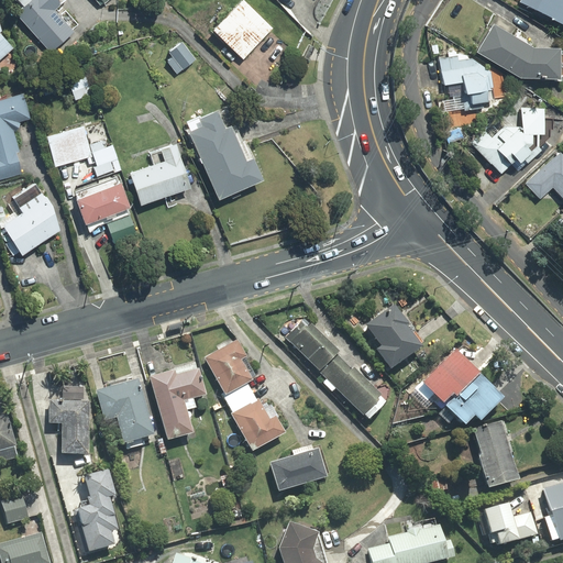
[(57,0),(32,0),(21,10),(52,47),(73,31),(54,8),(61,2),(57,0)]
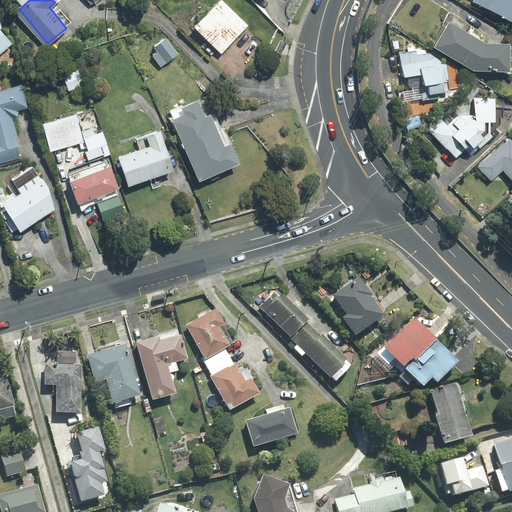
[(248,25),(222,0),(221,0),(196,25),(222,51),(248,25)]
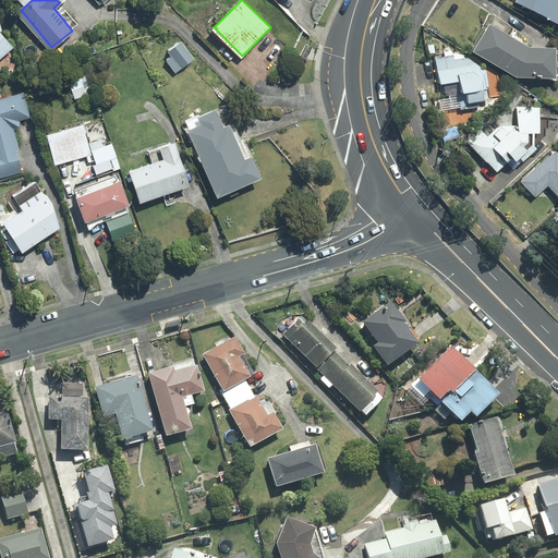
[(557,0),(517,0),(557,17),(557,0)]
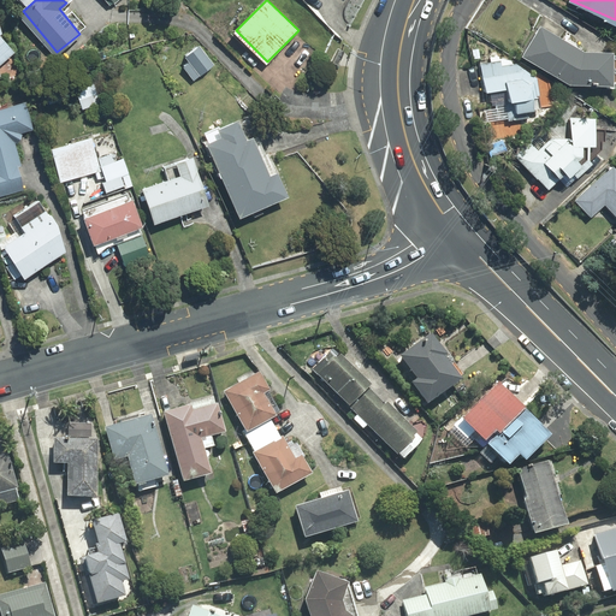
[(0,75),(3,75),(0,67),(0,63),(16,49),(4,30),(0,18),(0,75)]
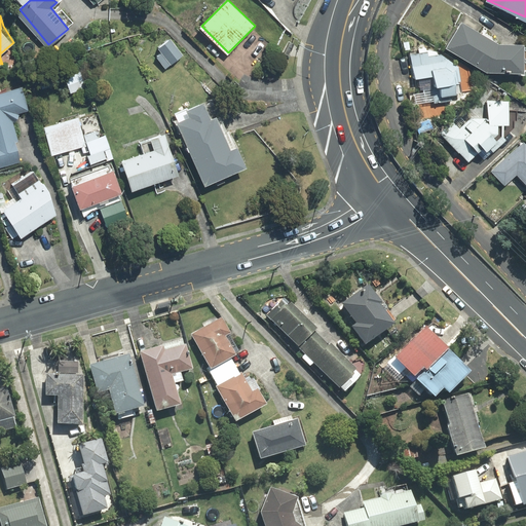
[(490,48),(456,27),(442,49),(478,73),(512,74),(513,49),(490,48)]
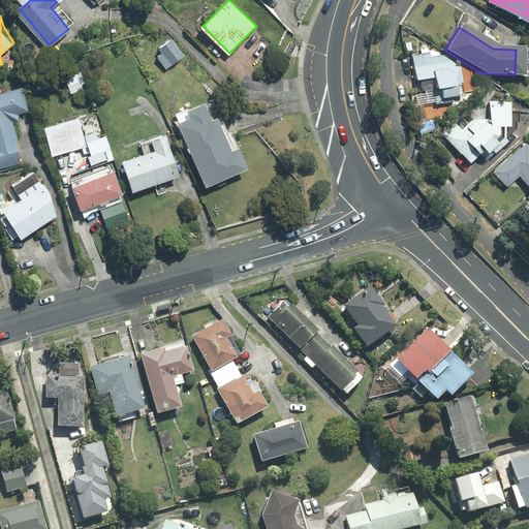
[(183,53),(173,40),(161,50),(163,52),(157,56),(165,67),(183,53)]
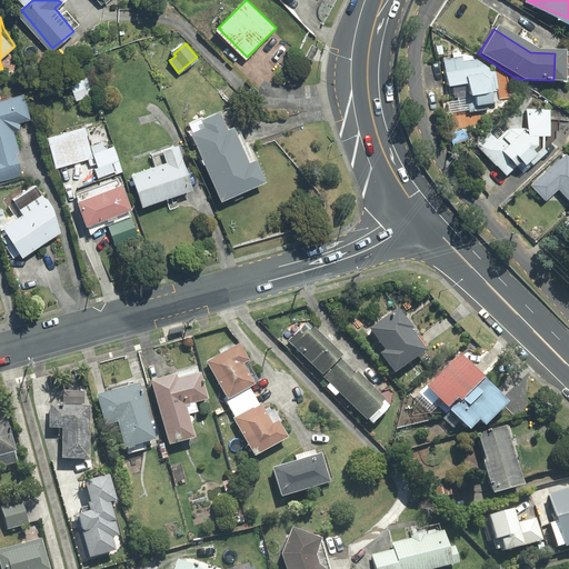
[(318,48),(315,46),(309,58),(312,61),(318,48)]
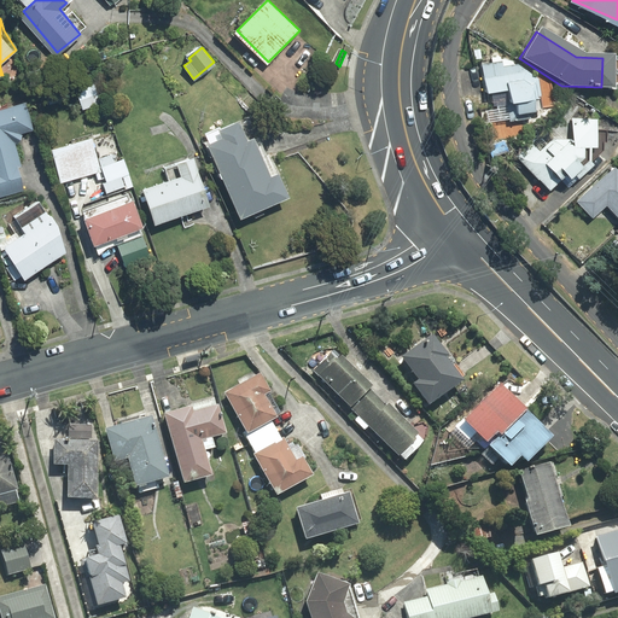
[(512,68),(482,73),(485,94),(501,92),(505,116),(536,111),(531,82),(512,68)]
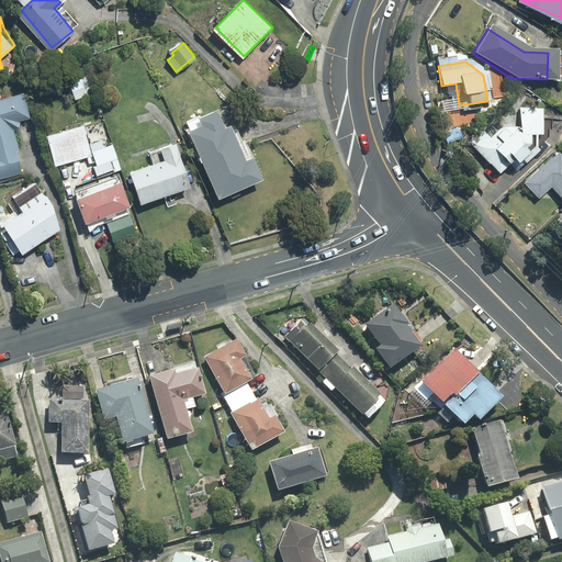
[(24,94),(0,100),(0,175),(20,170),(7,122),(30,115),(24,94)]
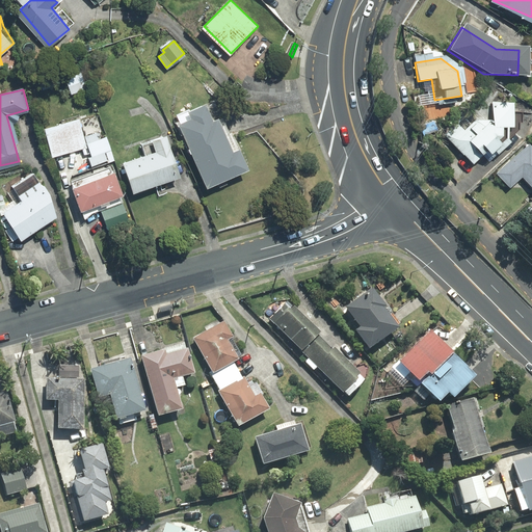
[(195,117),(184,123),(211,183),(247,166),(239,148),(233,151),(218,118),(214,120),(207,103),(192,110),(195,117)]
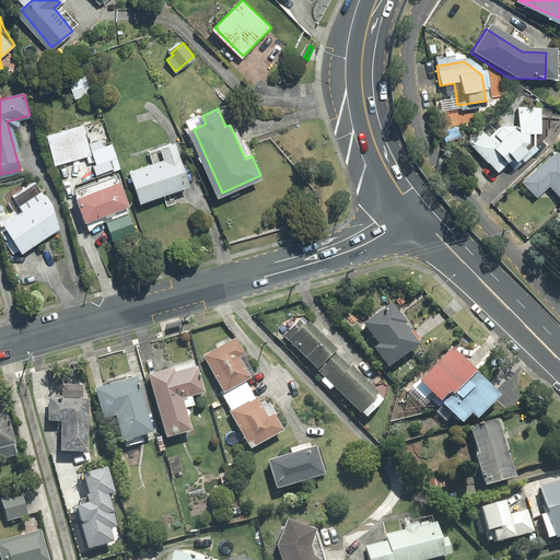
[(480,133),(467,143),(490,170),(523,141),(505,121),(485,139),(480,133)]
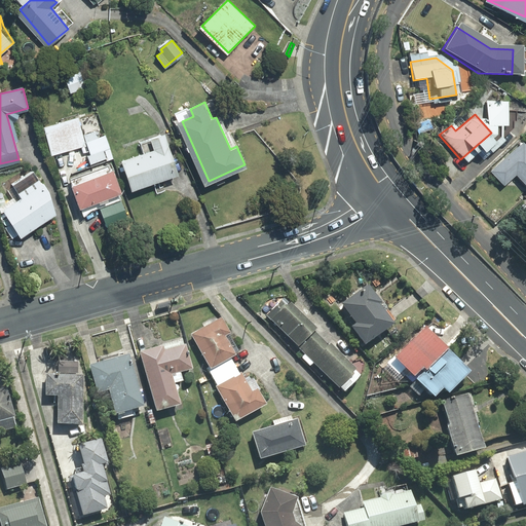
[(78,118),(45,127),(58,172),(77,166),(72,147),(85,144),(78,118)]
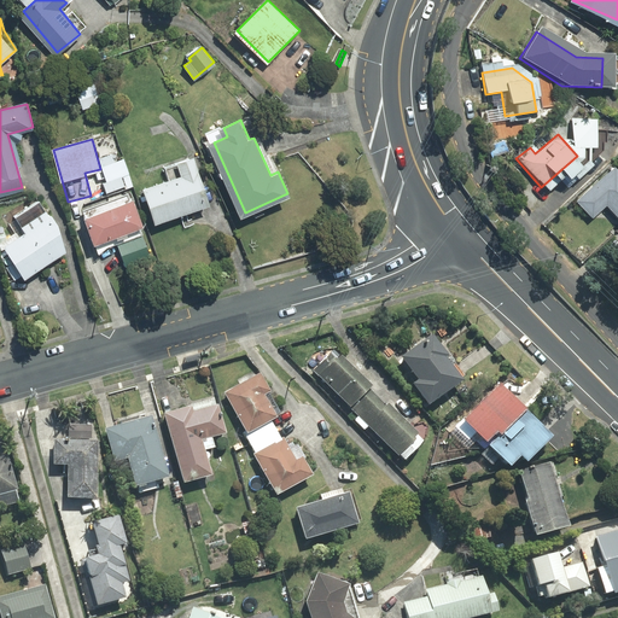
[(186,175),(143,190),(153,221),(209,202),(194,158),(182,163),(186,175)]
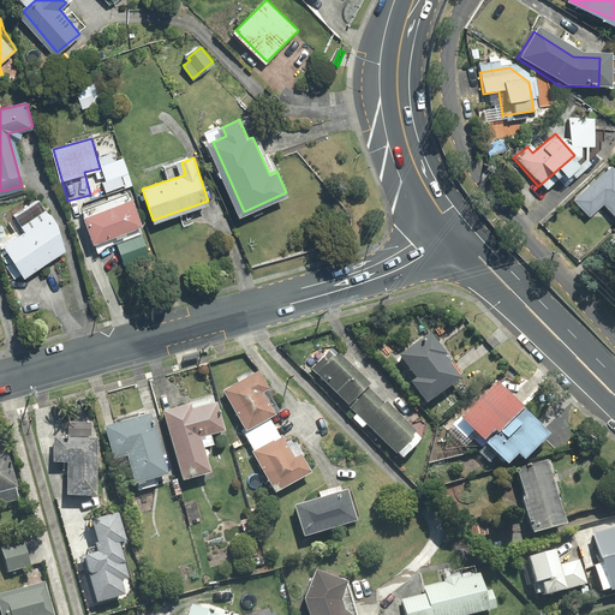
[(614,162),(613,161),(573,197),(591,215),(605,202),(614,212),(614,162)]
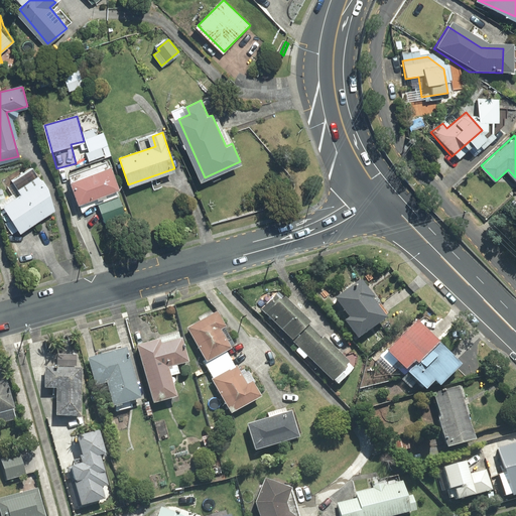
[(101,141),(83,147),(88,161),(105,155),(101,141)]
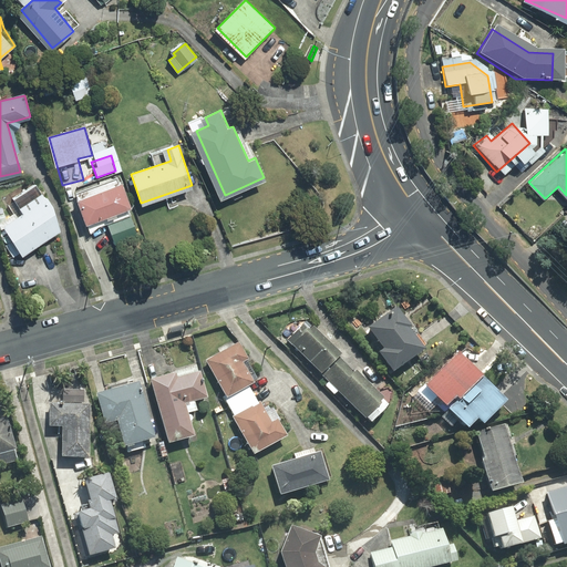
[(124,183),(81,197),(90,223),(133,208),(124,183)]
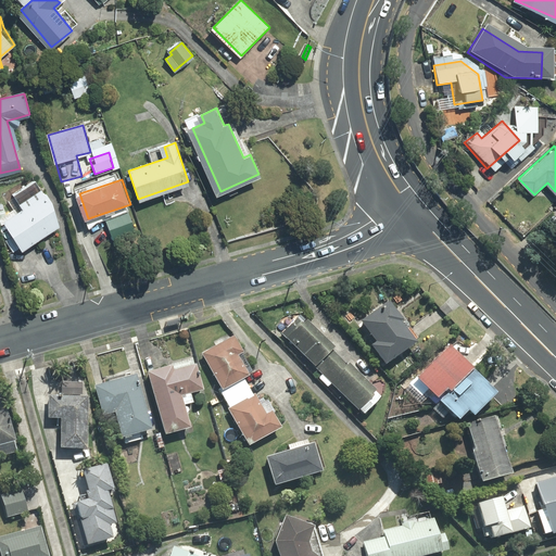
[(46,194),(7,220),(24,245),(58,224),(52,203),(46,194)]
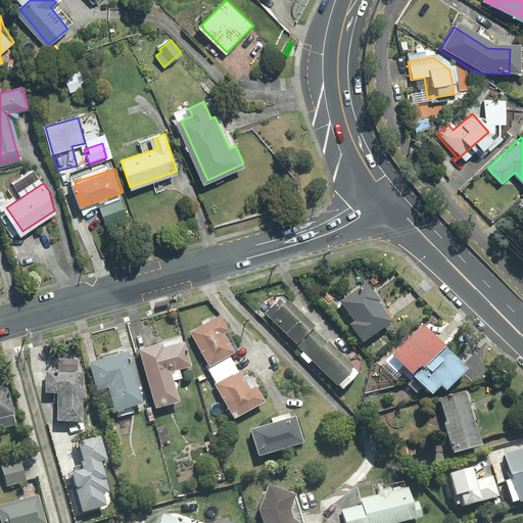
[(122,200),(100,208),(106,225),(128,218),(122,200)]
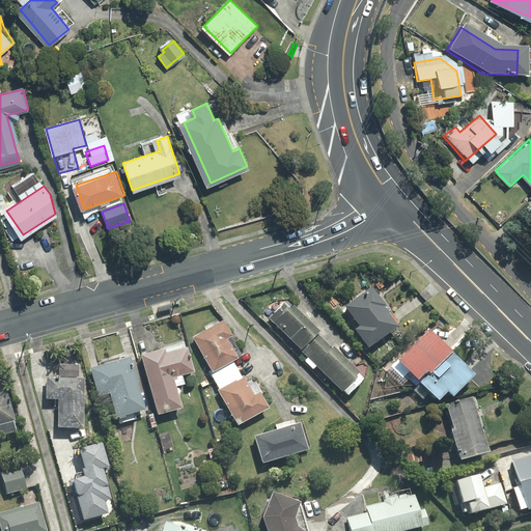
[(358,328),(369,343),(395,326),(381,306),(384,305),(373,290),(350,307),(362,325),(358,328)]
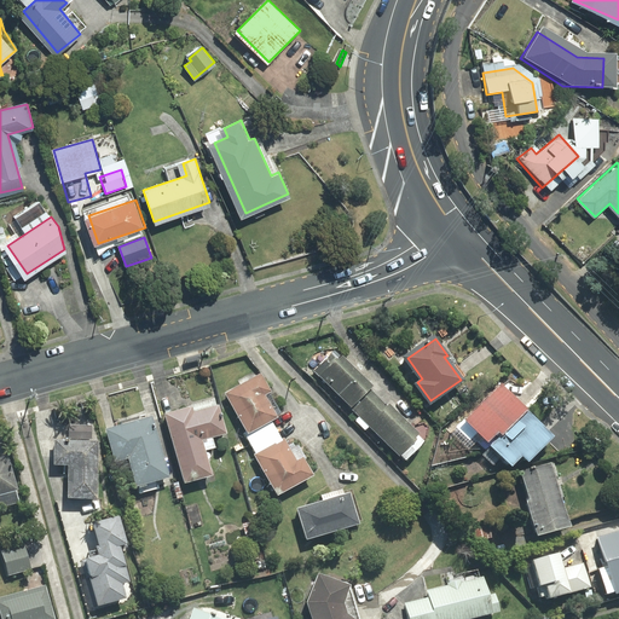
[(336,352),(316,372),(352,408),(371,387),(336,352)]
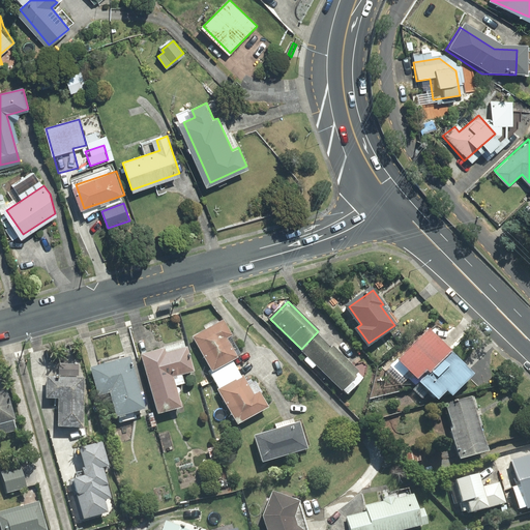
[(224,321),(195,337),(213,370),(237,356),(227,337),(232,334),(224,321)]
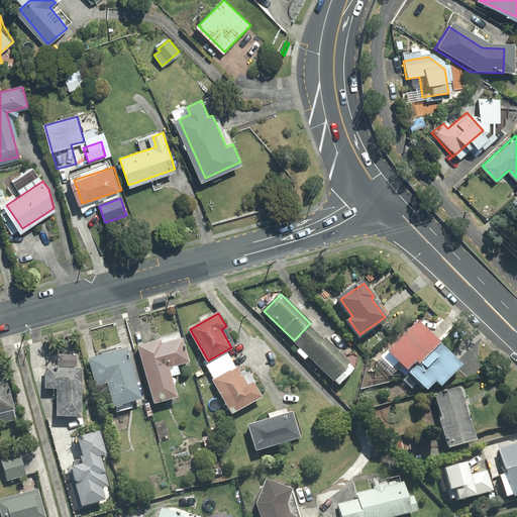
[(440,343),(421,322),(391,351),(407,368),(417,357),(421,363),(440,343)]
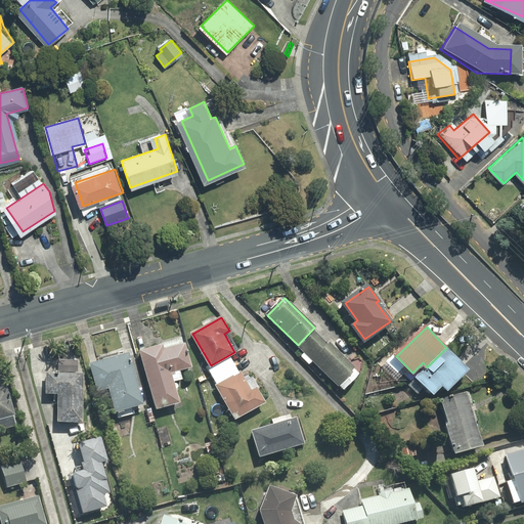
[(317,331),(301,347),(340,385),(356,368),(317,331)]
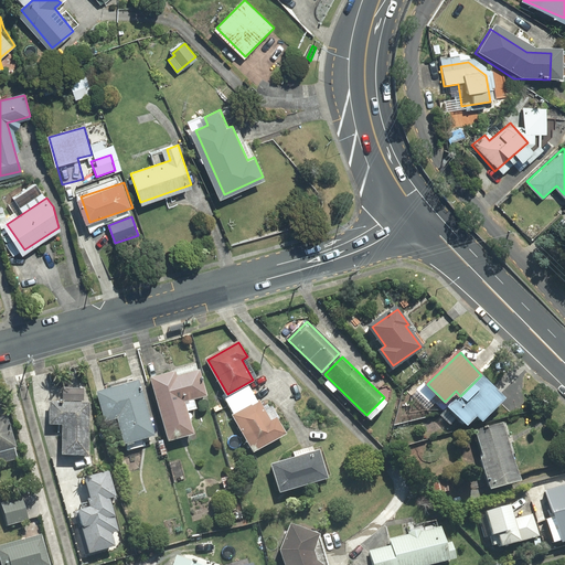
[(174,373),(153,379),(171,438),(193,432),(183,401),(205,394),(200,372),(177,379),(174,373)]
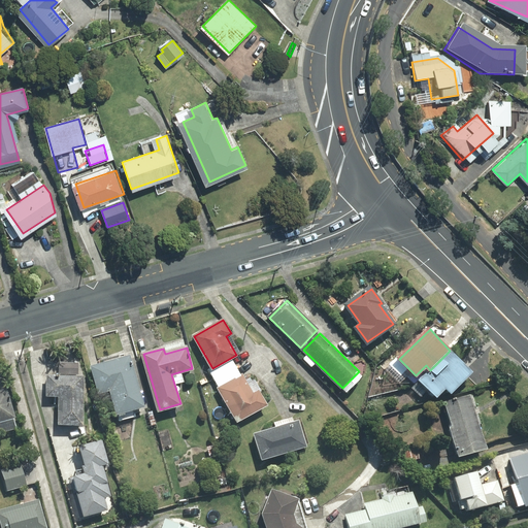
[(471,371),(451,351),(420,381),(436,397),(447,387),(451,391),(471,371)]
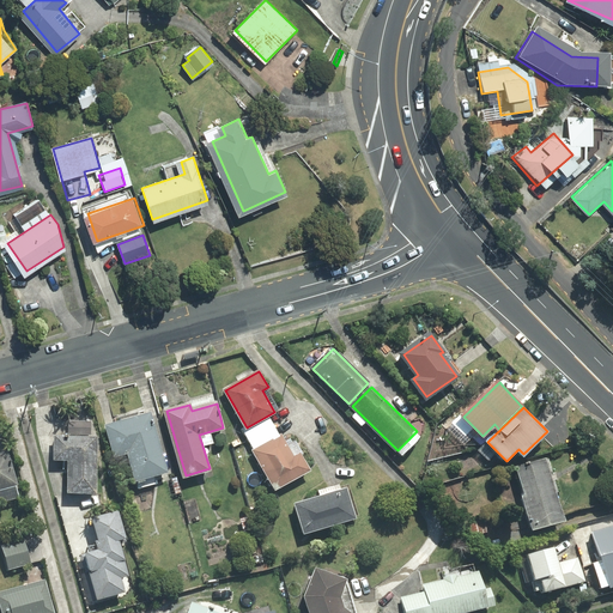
[(150,416),(108,428),(115,455),(129,450),(138,480),(167,472),(150,416)]
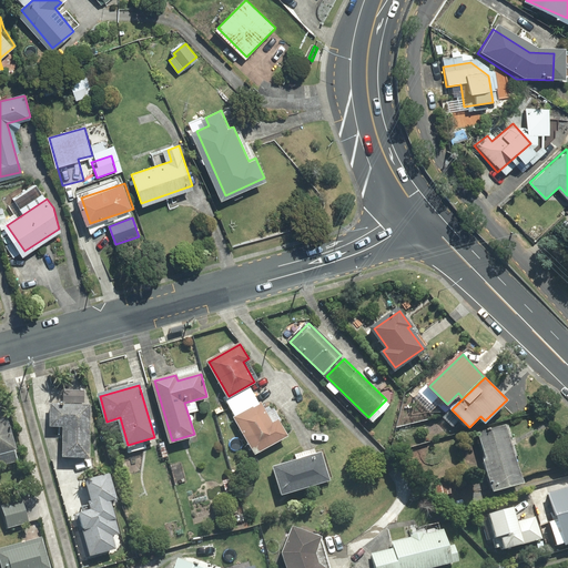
[(85,391),(64,391),(64,403),(85,403),(85,391)]
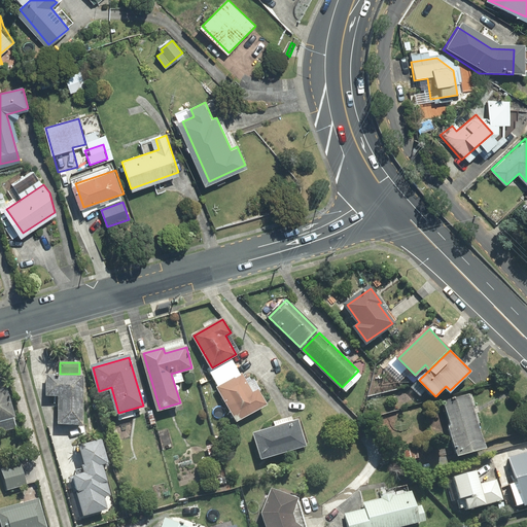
[(242,374),(218,387),(237,419),(266,402),(259,391),(253,394),(242,374)]
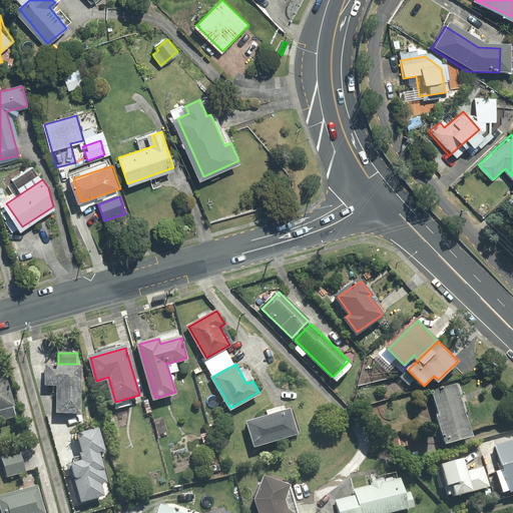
[(81,367),(47,366),(47,384),(59,384),(59,411),(80,412),(81,367)]
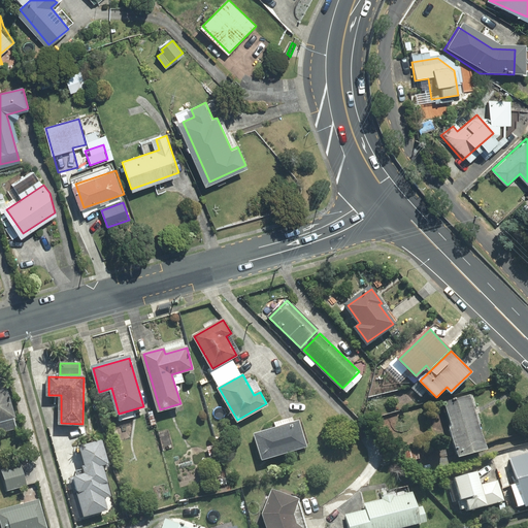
[(7,390),(0,392),(0,421),(15,418),(7,390)]
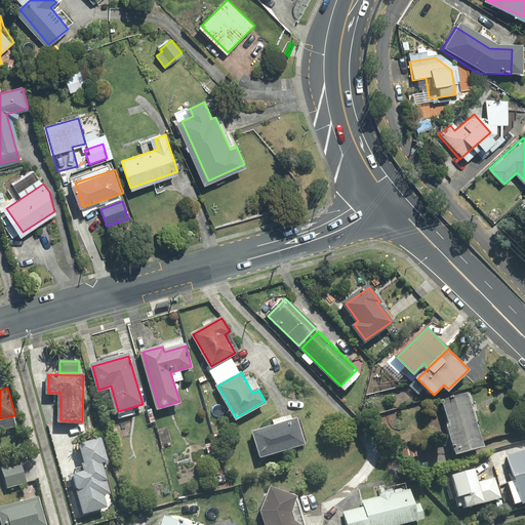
[(467,395),(442,402),(449,426),(446,427),(454,454),(482,446),(467,395)]
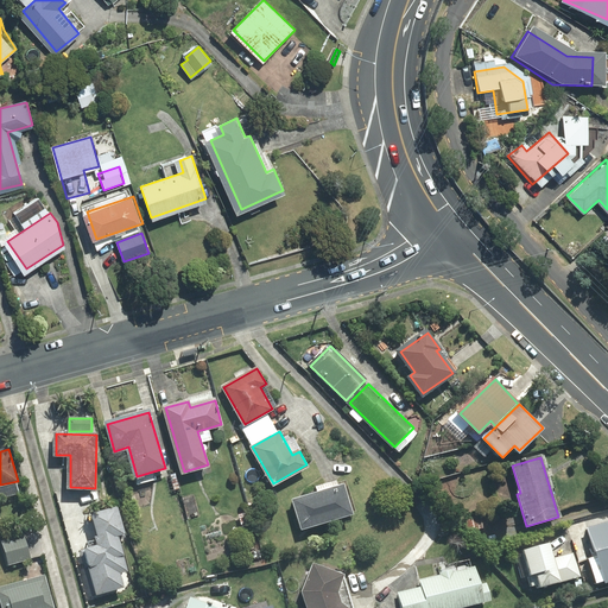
[(343,488),(292,504),(299,529),(350,513),(343,488)]
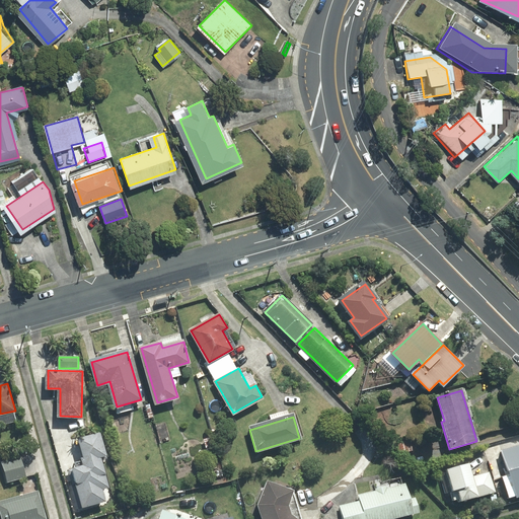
[(99,436),(80,440),(86,465),(74,469),(84,505),(105,500),(101,487),(108,486),(100,455),(104,454),(99,436)]
